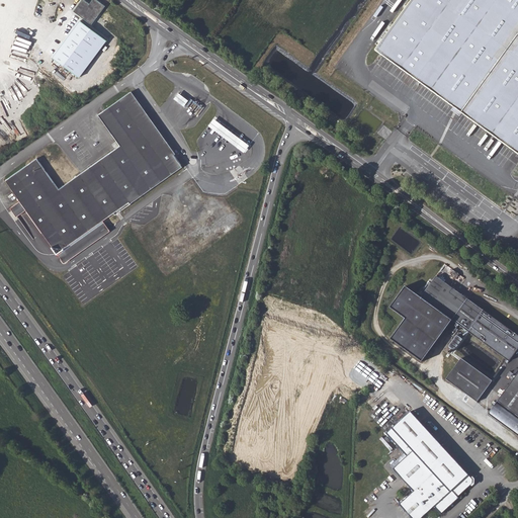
[(96,0),(93,0),(90,5),(84,0),(81,0),(74,11),(92,24),(106,7),(96,0)]
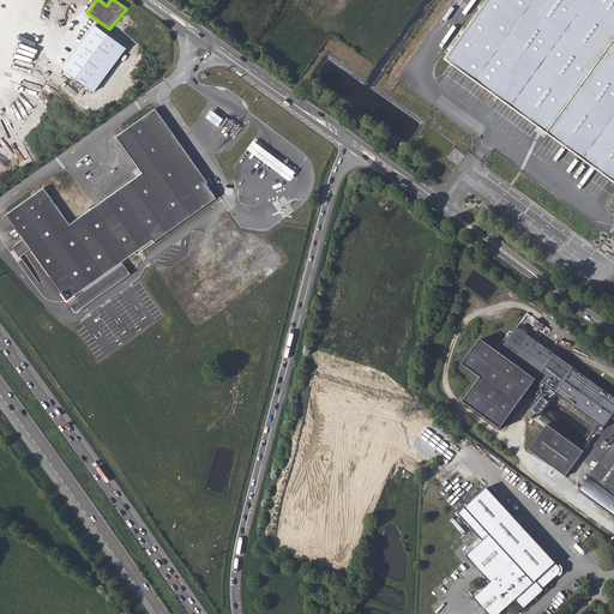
[(613,0),(500,0),(453,62),(541,128),(613,184),(613,0)]
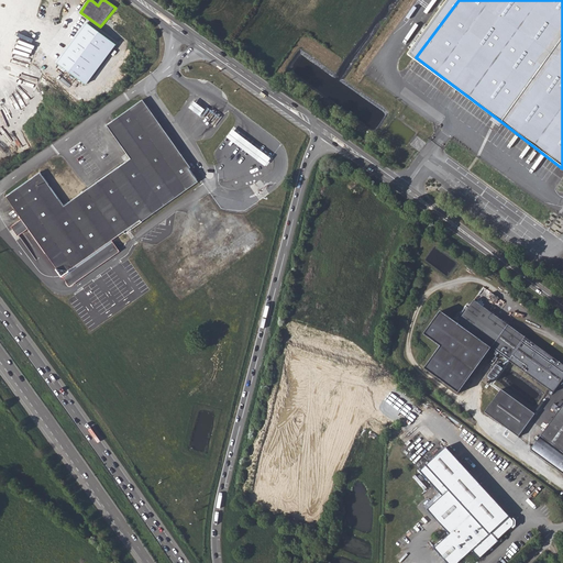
[(87,85),(118,44),(87,20),(55,62),(87,85)]
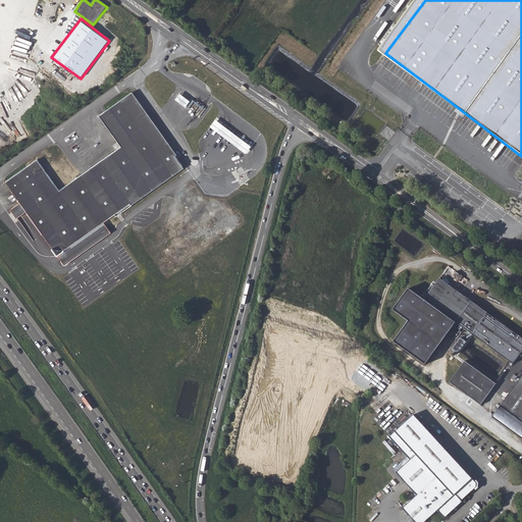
[(61,256),(119,214),(134,203),(186,165),(132,92),(100,115),(123,146),(62,191),(39,160),(8,183),(61,256)]
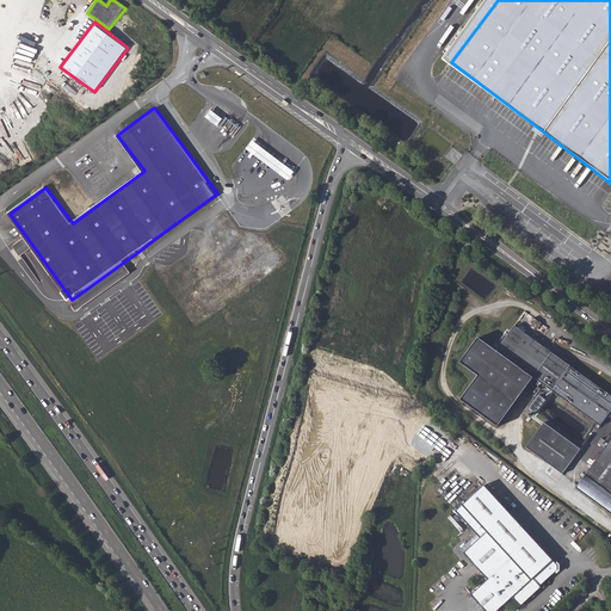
[(221,127),(226,118),(210,109),(205,117),(221,127)]
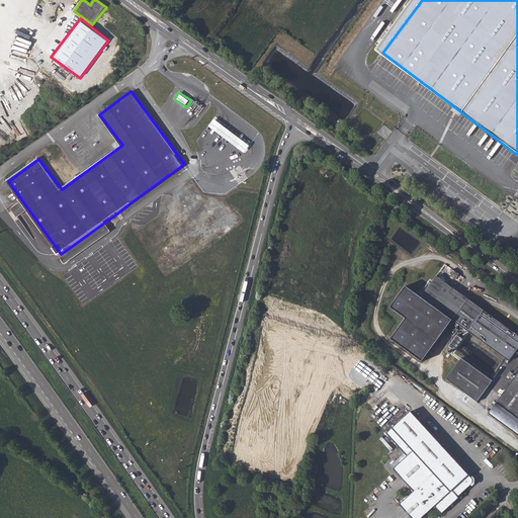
[(133,201),(118,212),(119,213),(134,203),(133,201)]
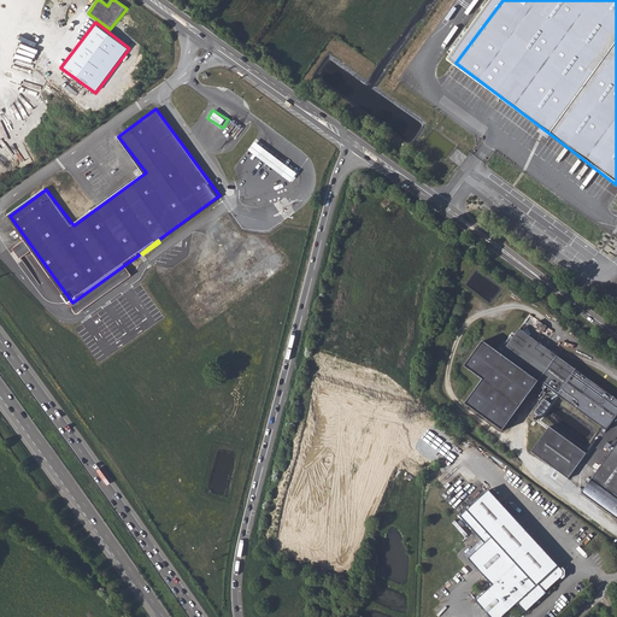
[(616,421),(616,399),(559,358),(522,330),(504,356),(542,382),(610,432),(616,421)]
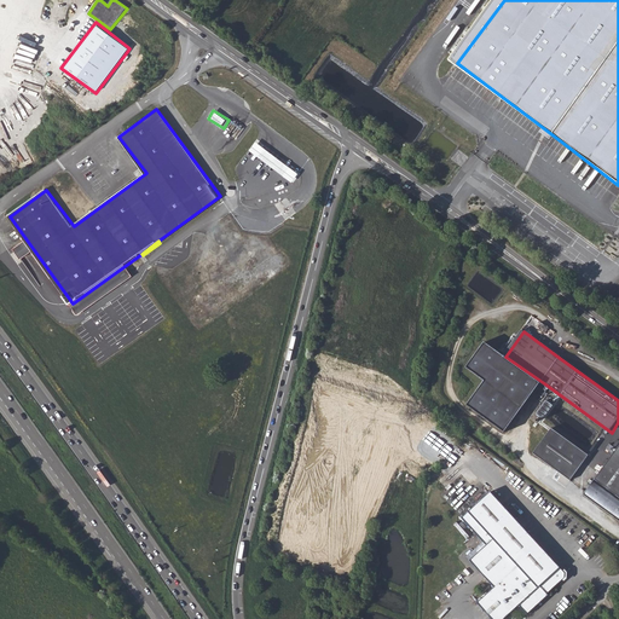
[(509,433),(544,383),(505,357),(489,345),(470,369),(490,382),(472,408),(509,433)]
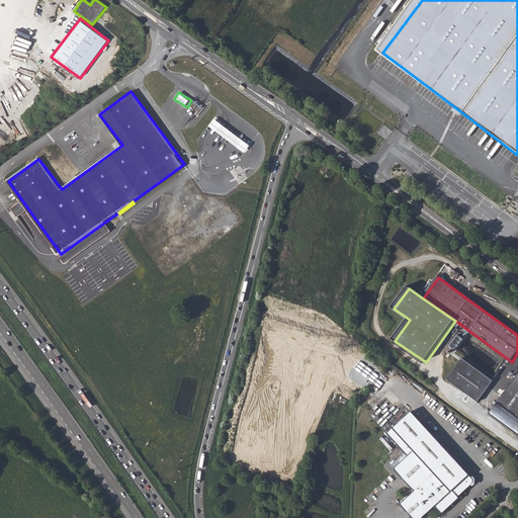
[(454,350),(467,332),(465,330),(461,337),(457,334),(449,346),(454,350)]
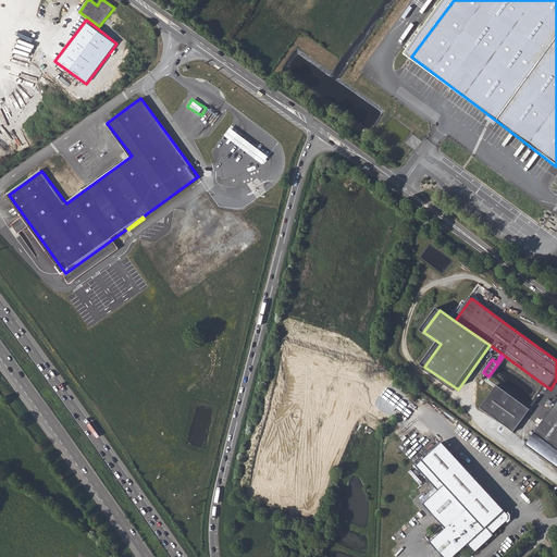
[(529,411),(495,387),(479,410),(512,435),(529,411)]
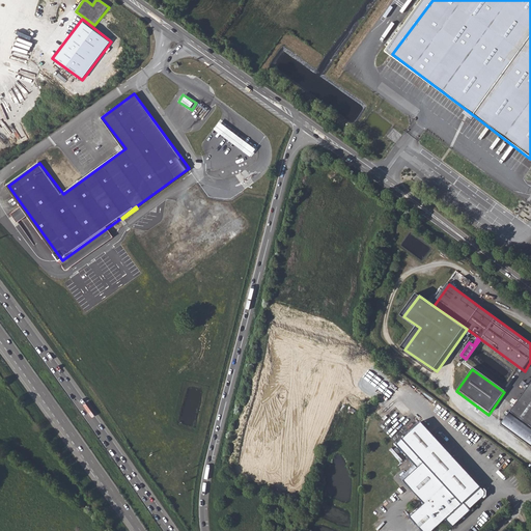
[(530,382),(509,414),(509,413),(500,426),(530,448),(530,382)]
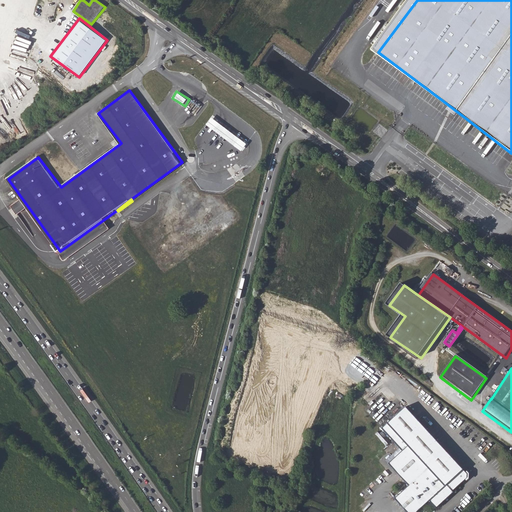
[(393,499),(391,501),(401,511),(415,511),(428,501),(435,508),(452,492),(451,491),(466,477),(466,473),(404,406),(380,428),(398,448),(401,451),(387,463),(408,485),(397,495),(393,499)]
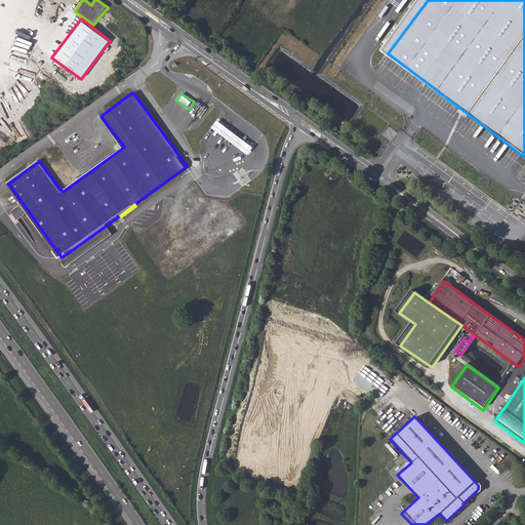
[(408,459),(395,473),(397,475),(411,462),(408,459)]
